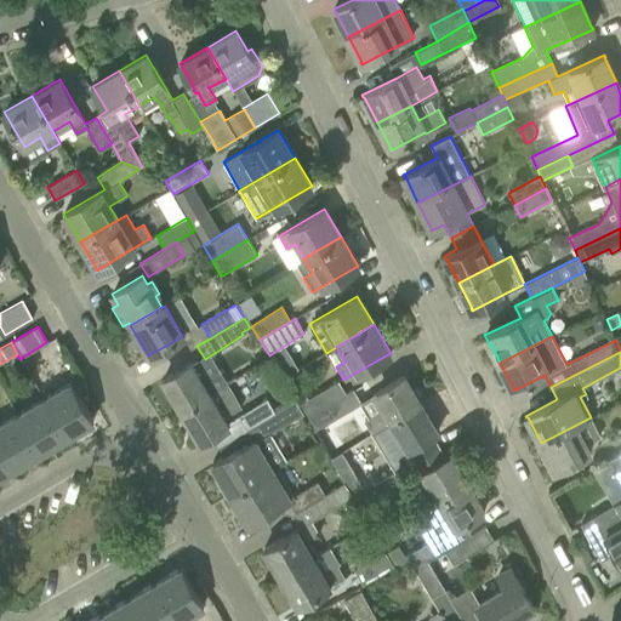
[(163,379),(181,410),(209,394),(227,382),(221,372),(210,380),(201,366),(194,370),(191,363),(163,379)]
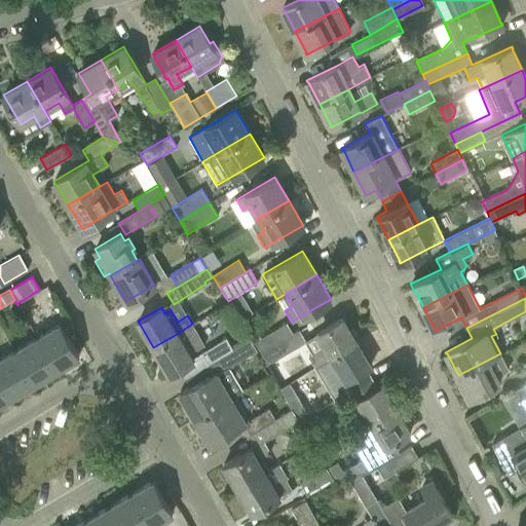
[(355,342),(341,318),(314,334),(323,347),(308,355),(314,367),(329,358),(355,342)]
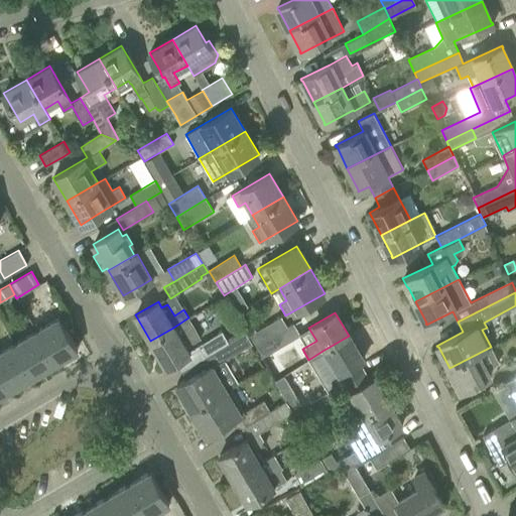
[(254,348),(287,328),(281,316),(256,332),(253,327),(245,332),(252,344),(254,348)]
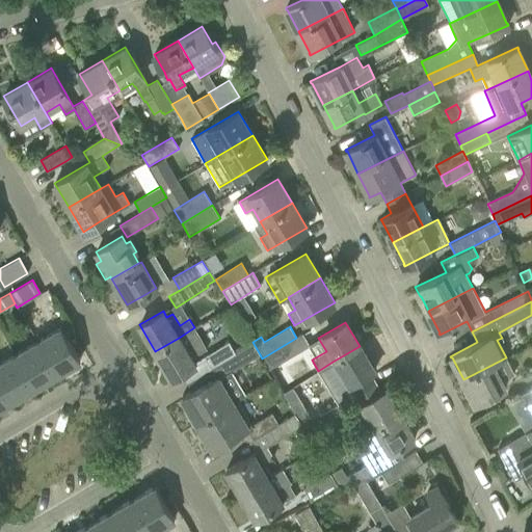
[(60,327),(36,341),(56,374),(79,360),(60,327)]
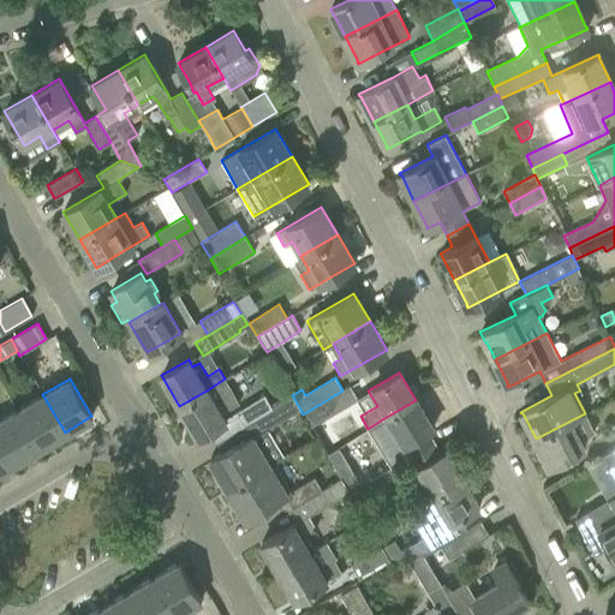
[(220,413),(238,402),(225,378),(207,390),(179,406),(197,437),(225,421),(220,413)]
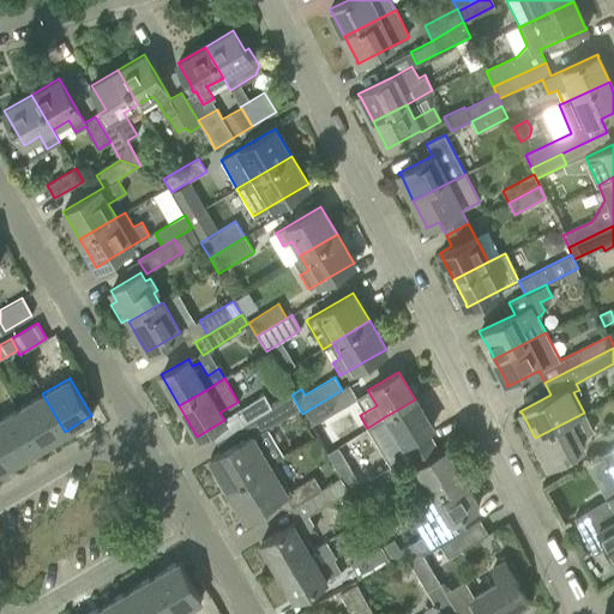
[(302,414),(311,427),(356,399),(357,399),(349,385),(342,390),(302,414)]
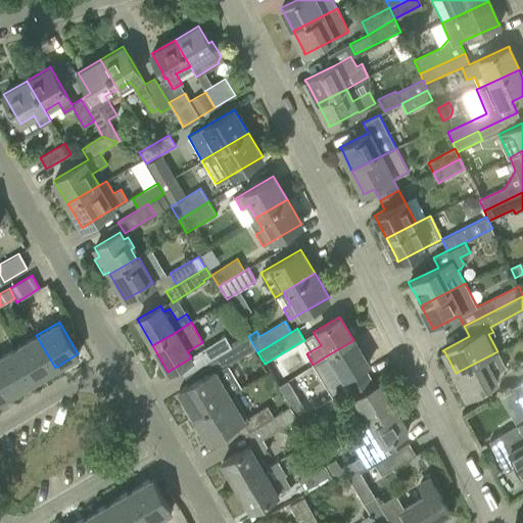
[(33,380),(55,368),(36,335),(14,348),(33,380)]
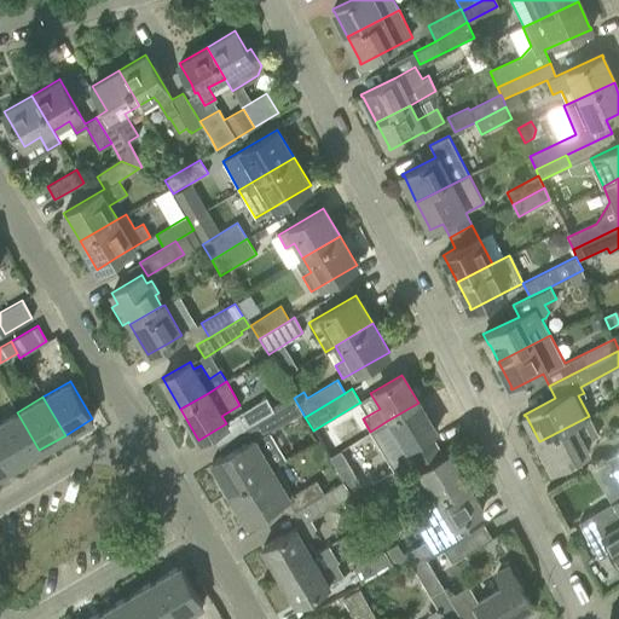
[(246,427),(273,410),(266,397),(237,415),(246,427)]
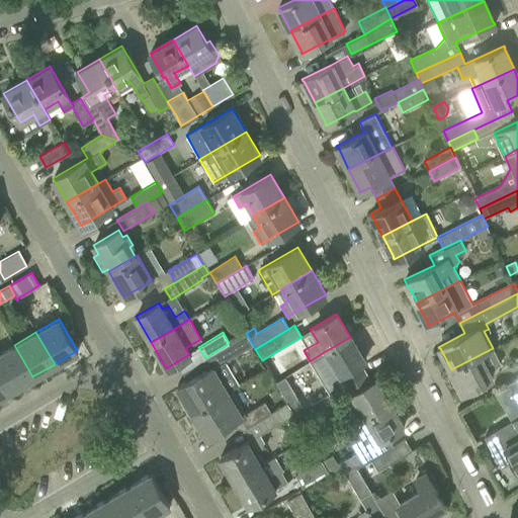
[(253,345),(246,333),(229,343),(205,357),(210,366),(177,385),(183,398),(180,400),(188,414),(192,412),(231,389),(218,366),(253,345)]
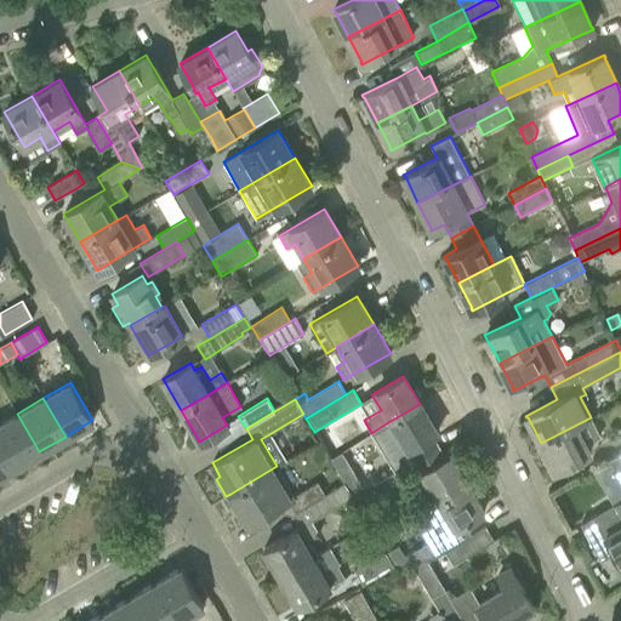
[(408,449),(414,461),(438,448),(431,436),(437,432),(420,404),(388,422),(405,450),(408,449)]
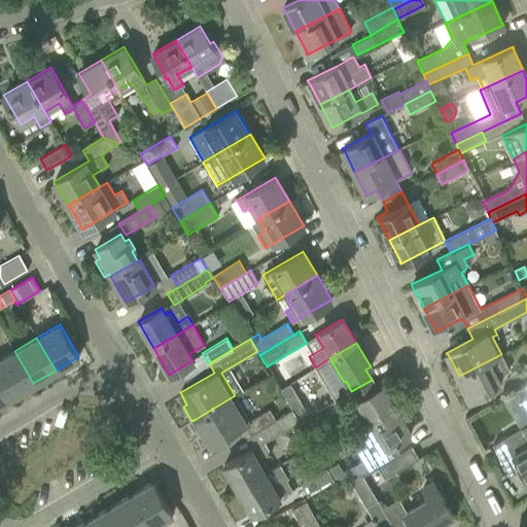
[(14,351),(0,359),(0,378),(11,396),(33,383),(14,351)]
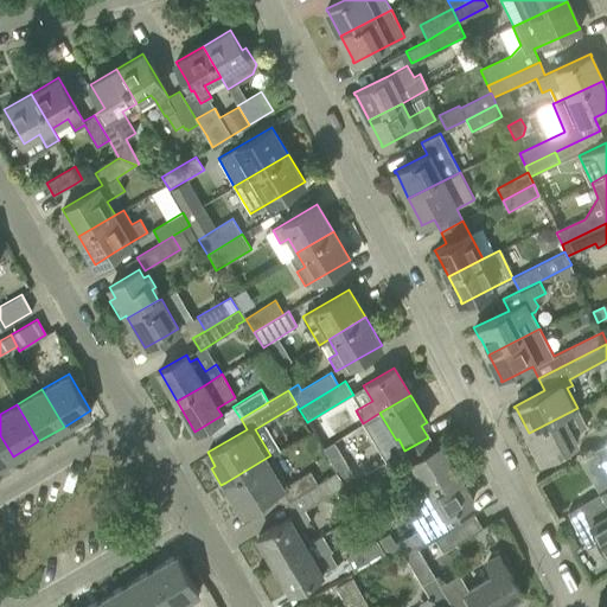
[(587,426),(577,408),(529,433),(542,458),(541,459),(542,460),(576,442),(572,434),(587,426)]
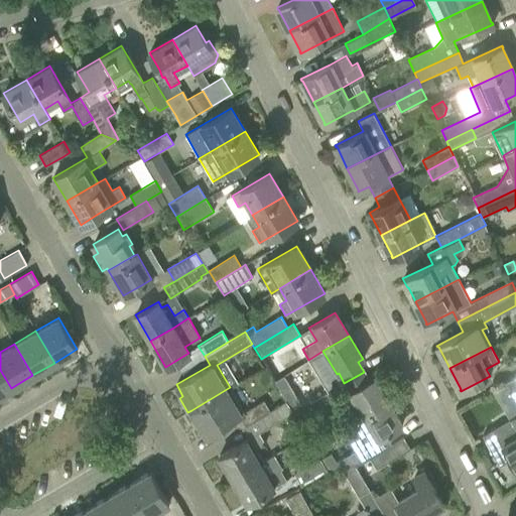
[(0,394),(11,388),(0,370),(0,394)]
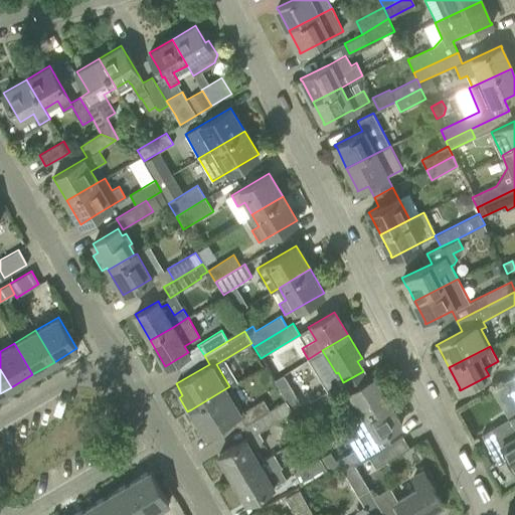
[(363,371),(343,382),(349,392),(347,393),(361,416),(387,400),(373,377),(368,380),(363,371)]
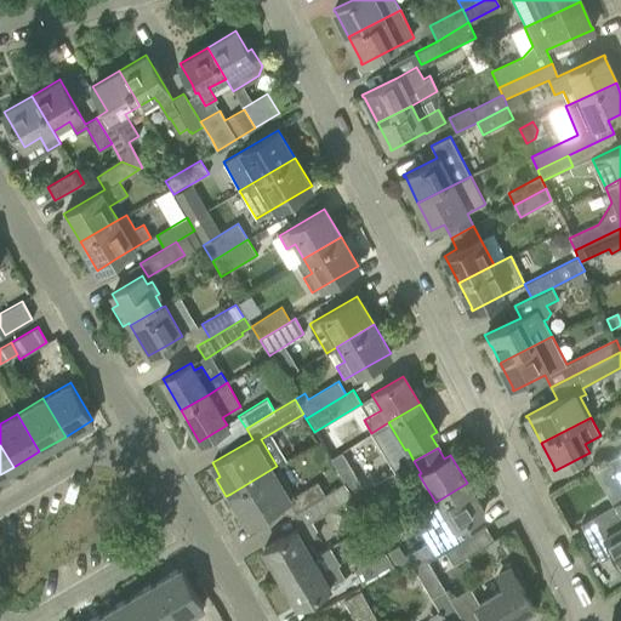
[(620,483),(620,453),(607,460),(620,483)]
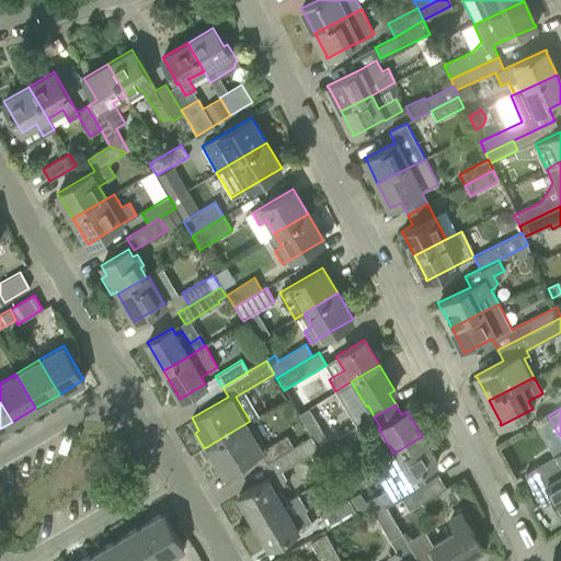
[(250,421),(208,446),(225,474),(262,453),(267,462),(283,454),(293,447),(286,435),(266,448),(250,421)]
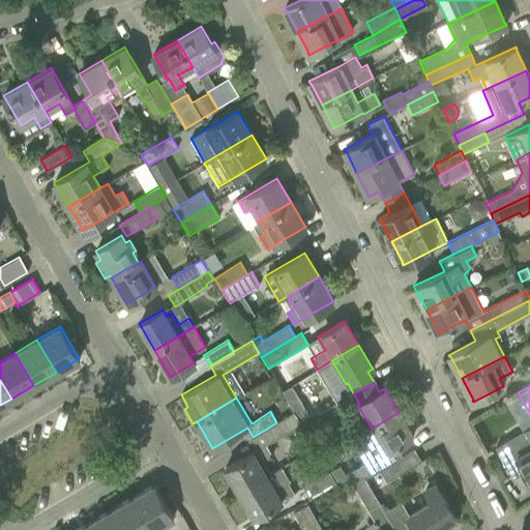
[(342,401),(319,414),(326,425),(348,412),(342,401)]
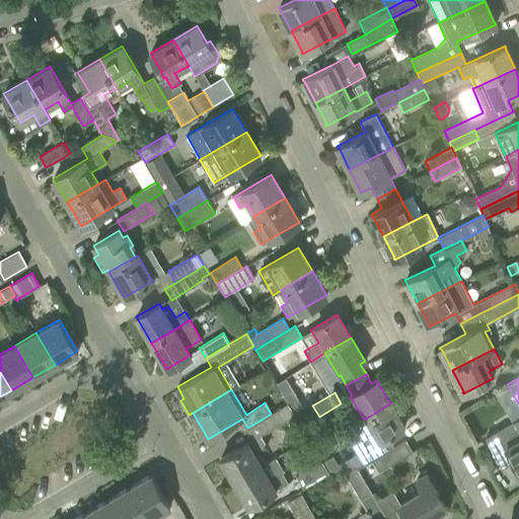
[(294,416),(289,404),(288,403),(271,414),(262,420),(269,431),(294,416)]
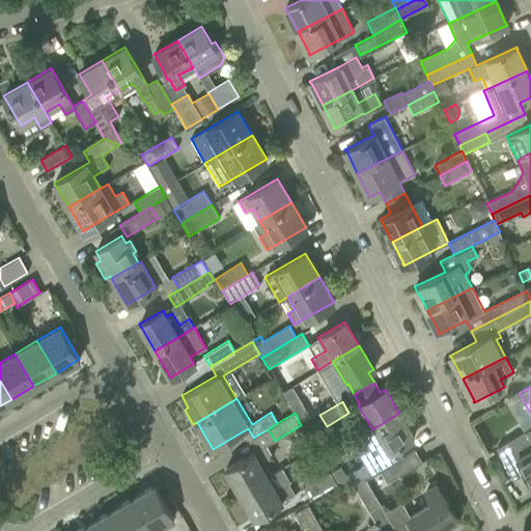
[(347,475),(333,477),(336,484),(352,482),(365,479),(380,470),(382,469),(376,458),(414,437),(399,413),(372,429),(361,436),(374,458),(347,475)]
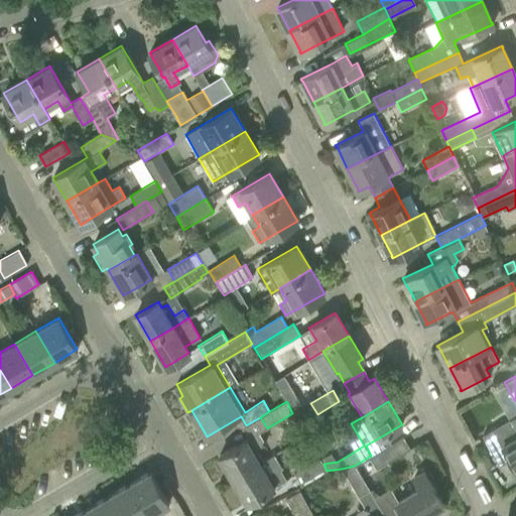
[(515,416),(510,420),(510,421),(496,430),(494,427),(482,434),(498,465),(499,465),(499,464),(510,457),(515,467),(515,416)]
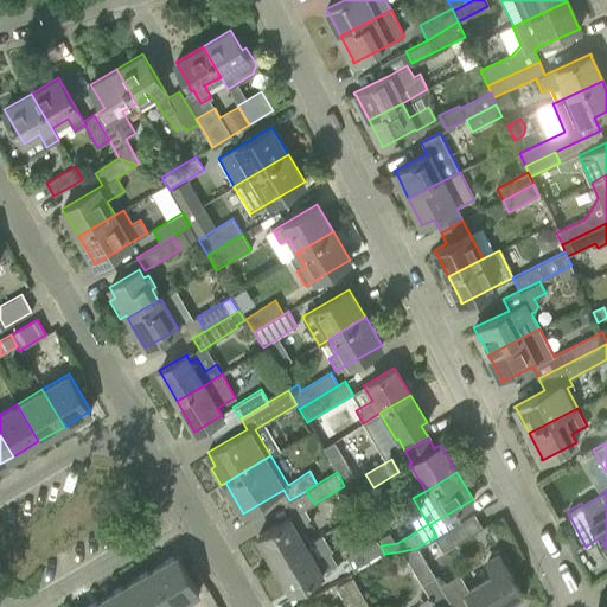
[(259,537),(274,564),(308,543),(300,529),(313,522),(305,508),(257,536),(257,537),(259,537)]
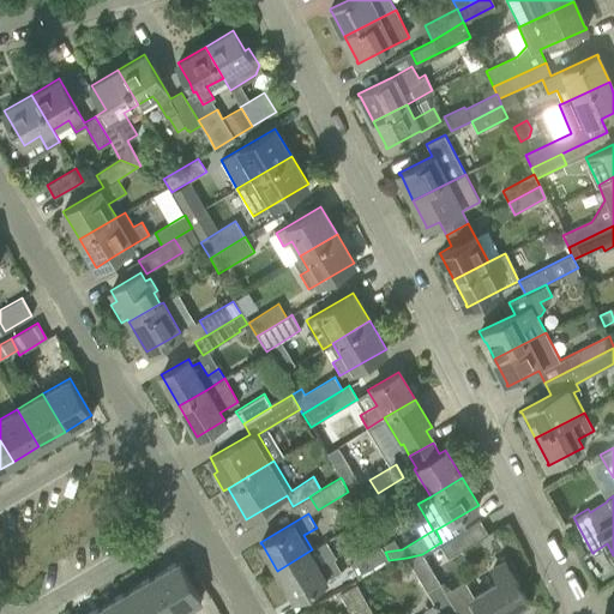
[(441,542),(439,543),(447,557),(455,553),(487,534),(480,521),(441,542)]
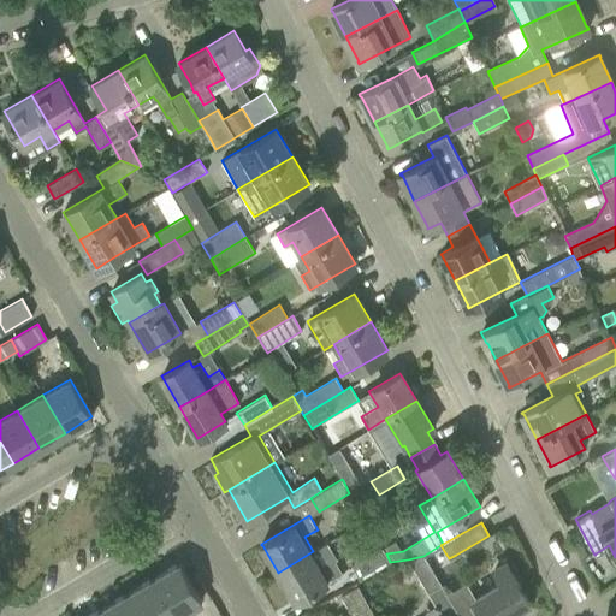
[(360,580),(390,562),(386,554),(383,548),(353,567),(360,580)]
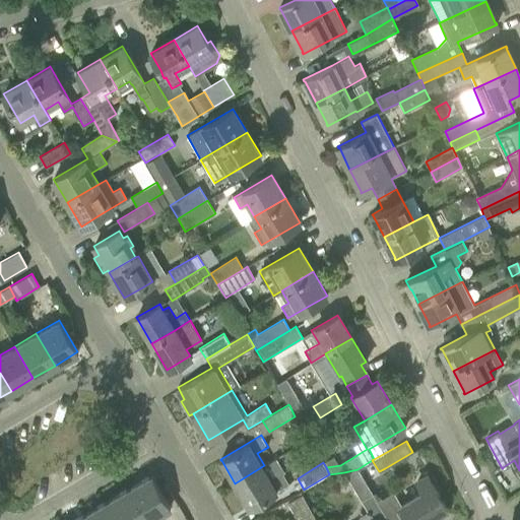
[(271,477),(264,465),(235,483),(248,506),(249,507),(289,482),(282,471),(271,477)]
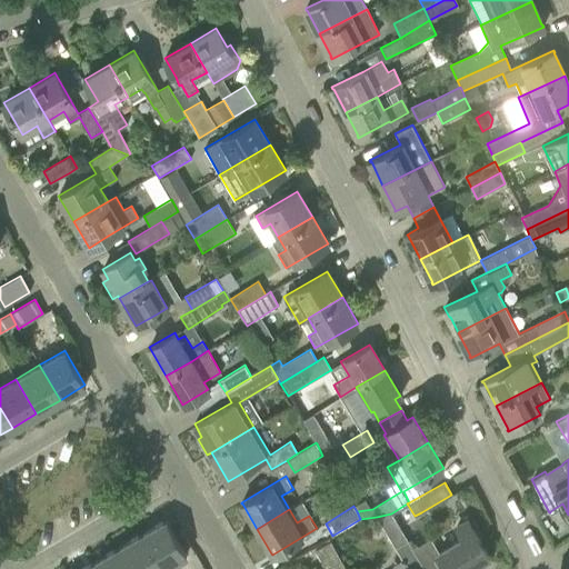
[(395,547),(407,539),(391,513),(377,517),(395,547)]
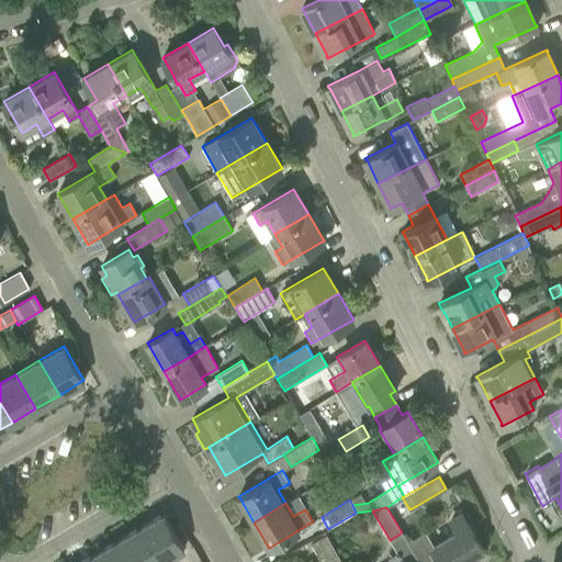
[(163,514),(138,528),(158,561),(183,548),(163,514)]
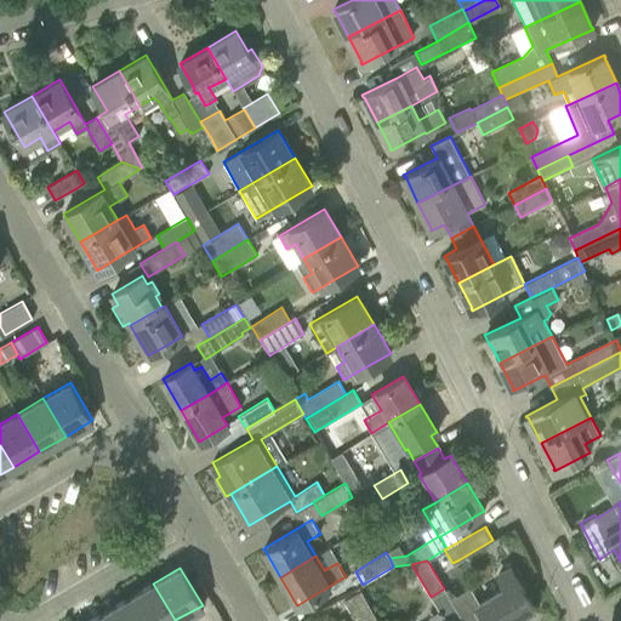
[(469,587),(450,598),(462,620),(485,620),(488,620),(513,620),(512,619),(533,607),(510,568),(497,575),(505,588),(479,603),(469,587)]
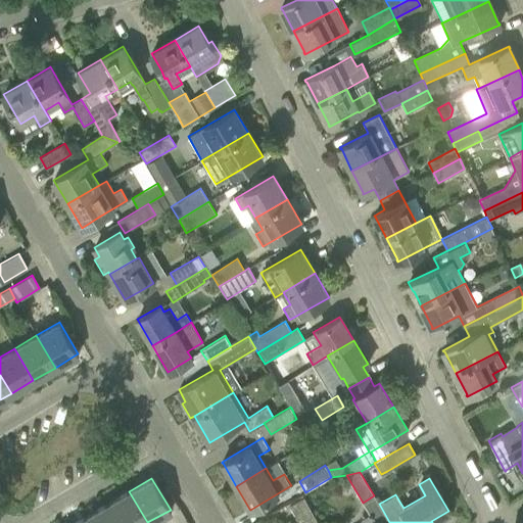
[(117,522),(147,522),(129,491),(107,505),(117,522)]
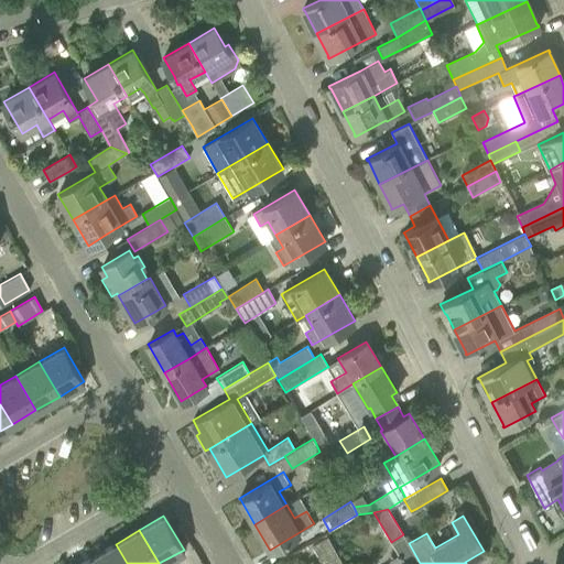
[(343,563),(337,554),(327,537),(312,545),(323,563),(343,563)]
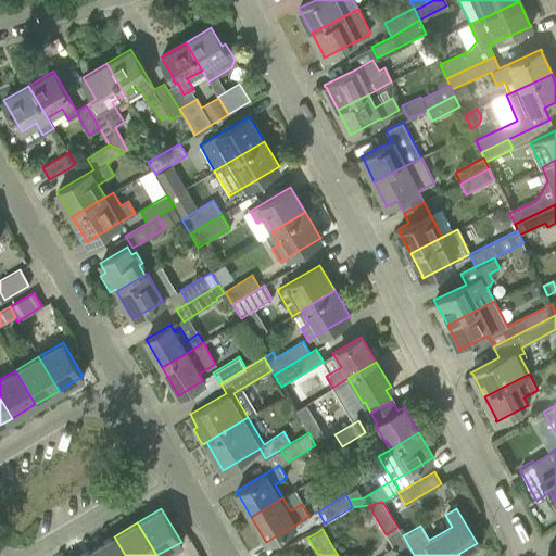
[(125,555),(114,536),(90,551),(93,555),(125,555)]
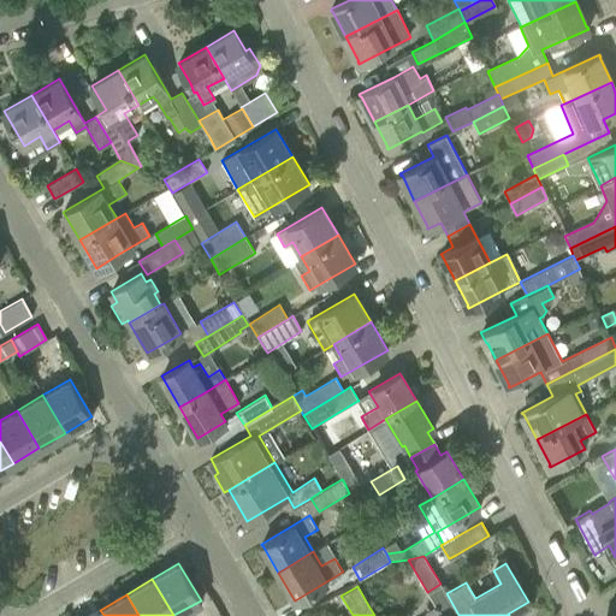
[(443,615),(437,605),(424,612),(426,615),(443,615)]
